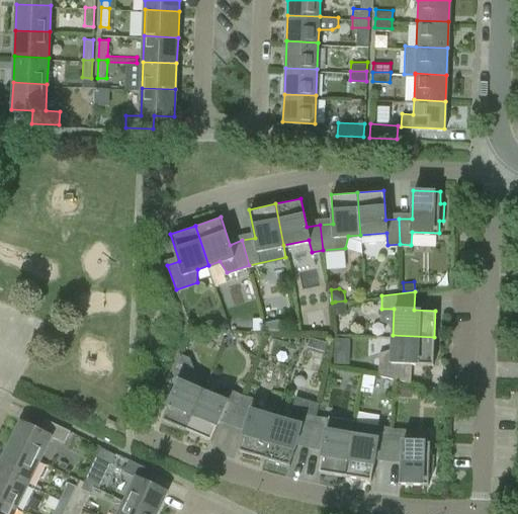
[(346,301),(345,301),(335,302),(337,311),(347,309),(346,301)]
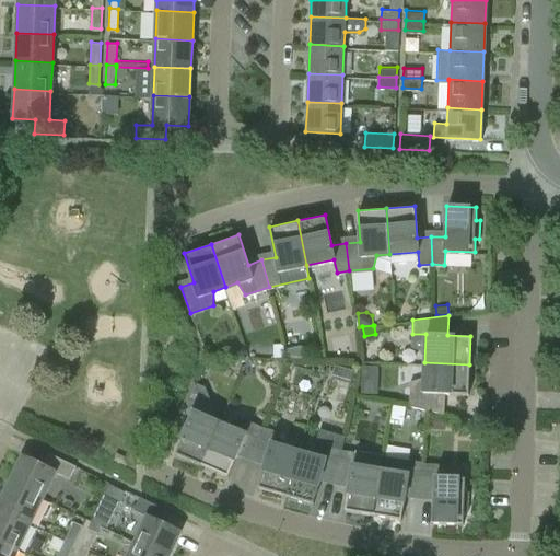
[(305,343),(288,346),(289,356),(307,356),(305,343)]
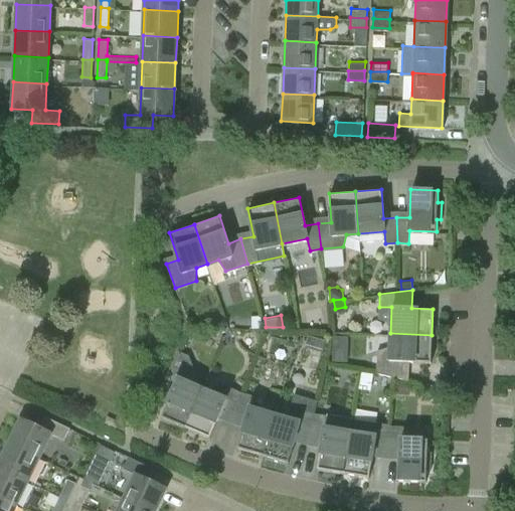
[(432,335),(390,333),(389,345),(377,348),(376,371),(408,378),(409,360),(431,361),(432,335)]
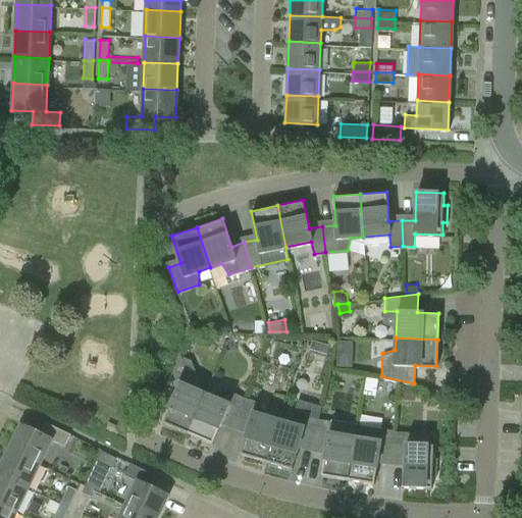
[(180,354),(174,366),(163,389),(175,394),(164,421),(189,431),(205,393),(193,387),(198,375),(192,359),(180,354)]
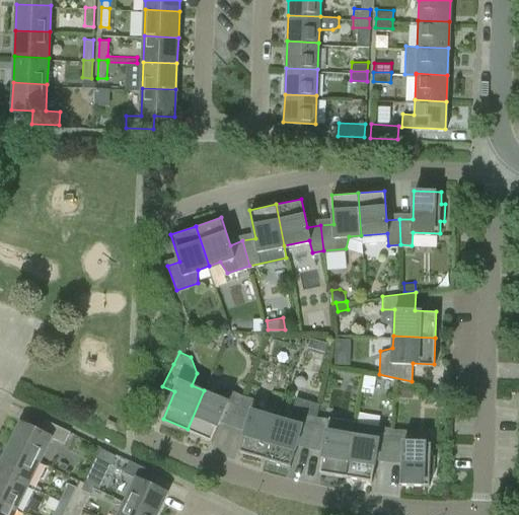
[(400,382),(400,394),(412,394),(413,382),(400,382)]
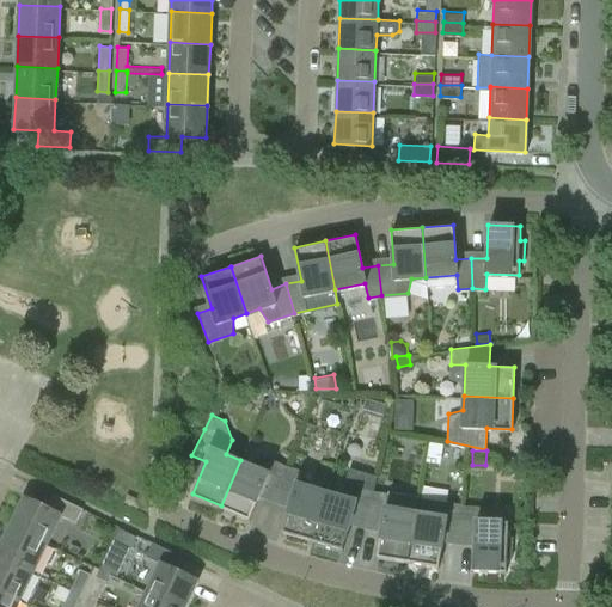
[(277,492),(288,465),(275,459),(259,452),(254,466),(240,460),(221,506),(250,517),(263,486),(277,492)]
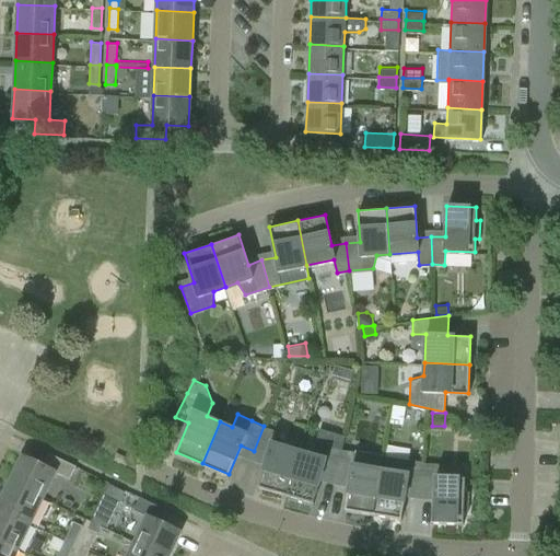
[(287,494),(299,450),(271,442),(276,429),(264,426),(254,451),(267,455),(259,485),(287,494)]
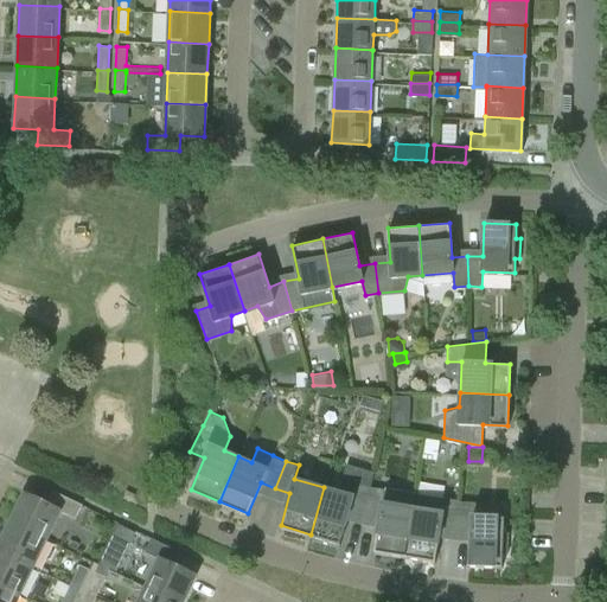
[(364,514),(371,485),(370,485),(374,471),(346,462),(338,491),(324,487),(311,535),(340,543),(350,511),(364,514)]
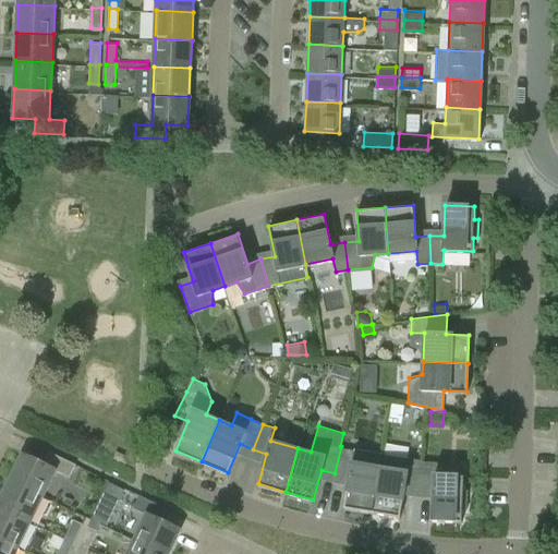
[(372,512),(379,467),(352,462),(354,449),(341,446),(335,473),(349,476),(343,507),(372,512)]
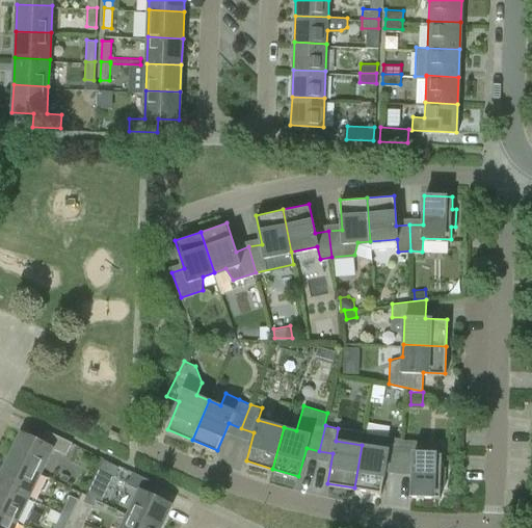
[(9,455),(41,470),(52,446),(65,452),(72,441),(46,428),(41,440),(22,430),(9,455)]
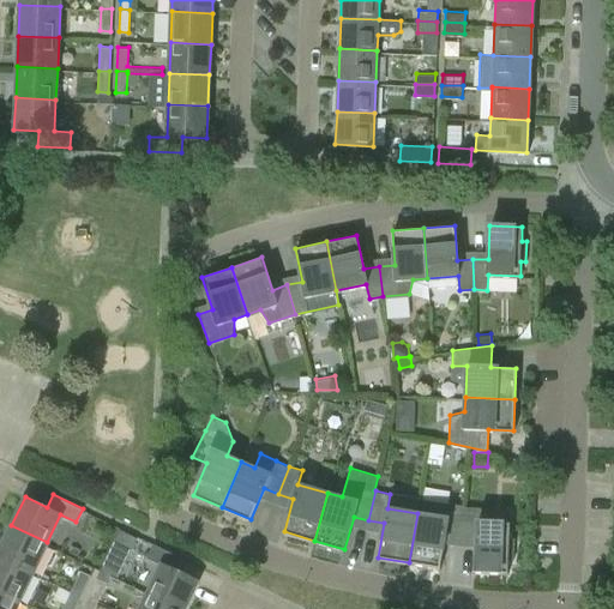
[(462,536),(464,505),(450,504),(420,498),(417,513),(409,562),(440,567),(446,534),(462,536)]
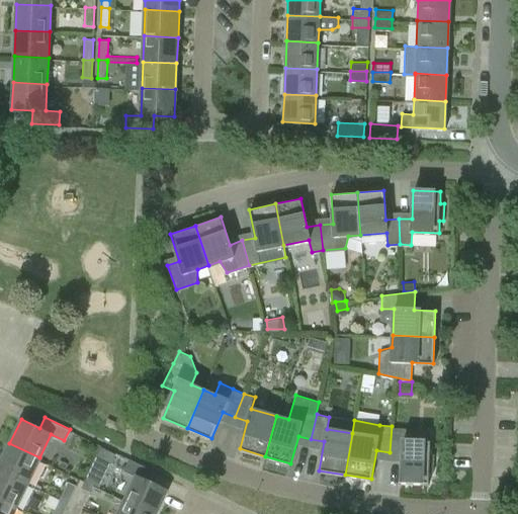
[(392,426),(390,452),(403,452),(401,482),(428,483),(429,470),(433,470),(434,453),(430,453),(430,441),(418,440),(414,428),(392,426)]
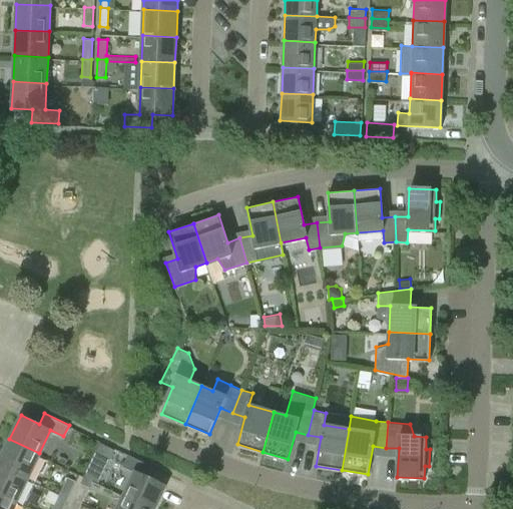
[(39,453),(9,439),(0,457),(0,463),(28,477),(39,453)]
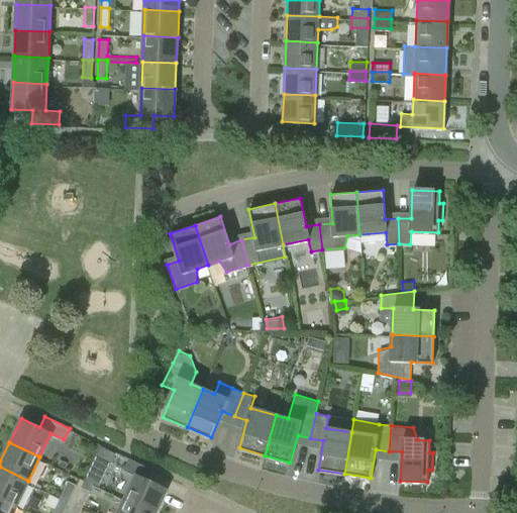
[(97,454),(111,462),(115,451),(101,445),(97,454)]
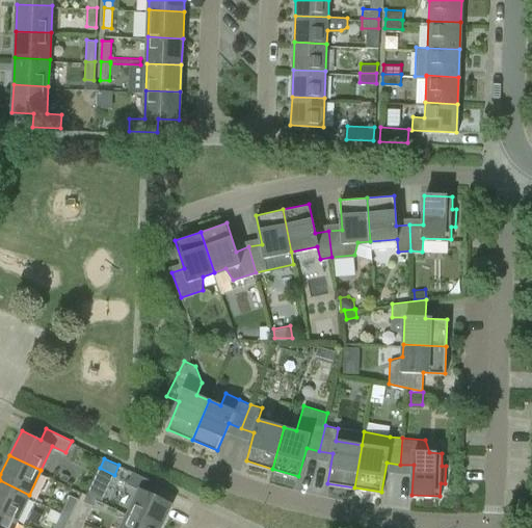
[(128,512),(159,527),(171,502),(153,494),(158,482),(133,470),(127,482),(139,489),(128,512)]
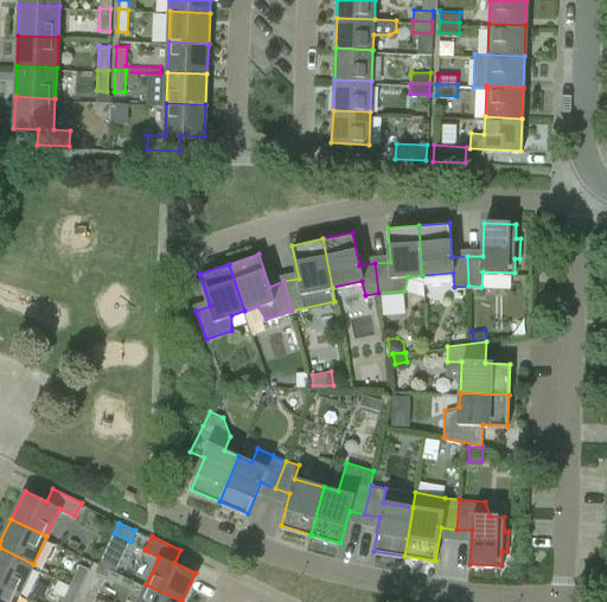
[(33,564),(0,548),(0,582),(20,591),(33,564)]
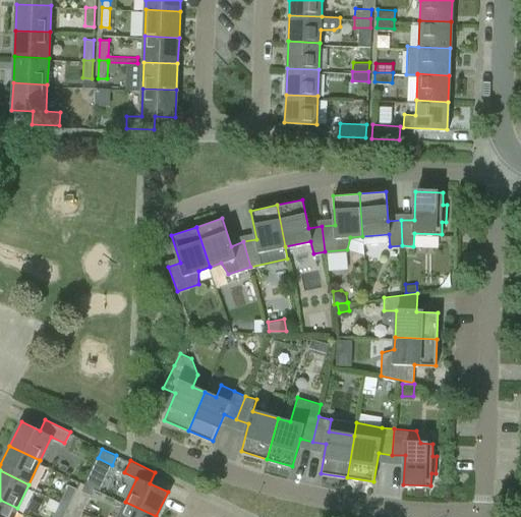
[(76,487),(68,483),(60,500),(68,504),(76,487)]
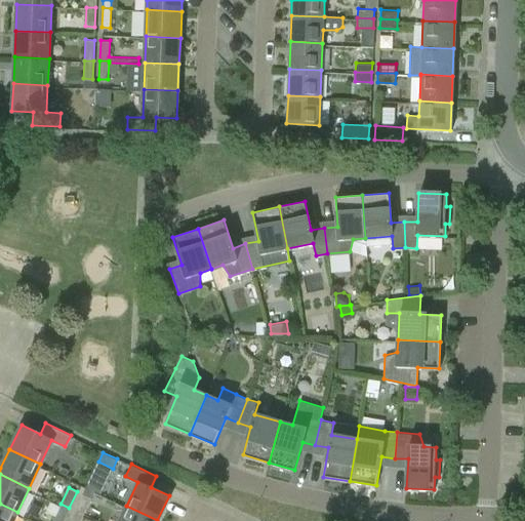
[(91,497),(83,493),(75,511),(83,514),(91,497)]
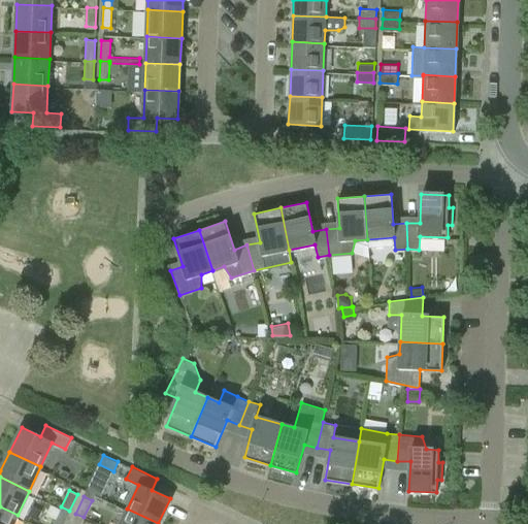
[(12,523),(18,515),(0,506),(0,523),(12,523)]
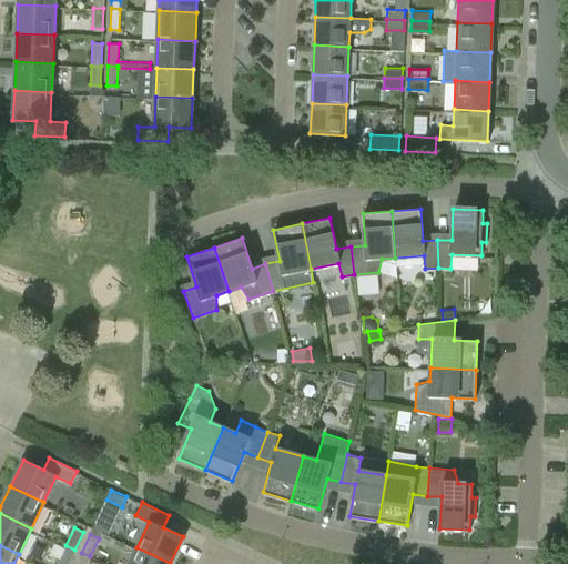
[(57,563),(67,563),(74,550),(66,545),(57,563)]
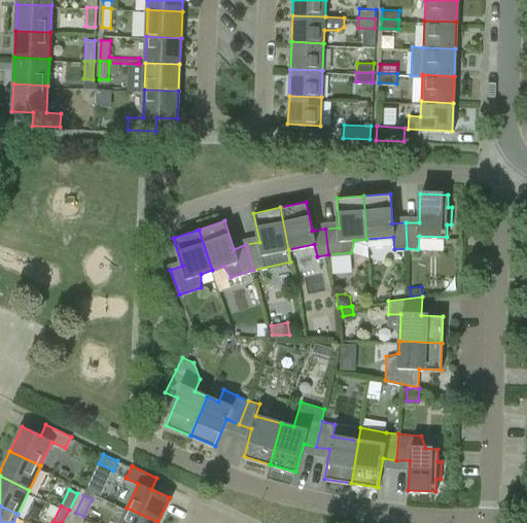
[(157,522),(127,508),(118,522),(157,522)]
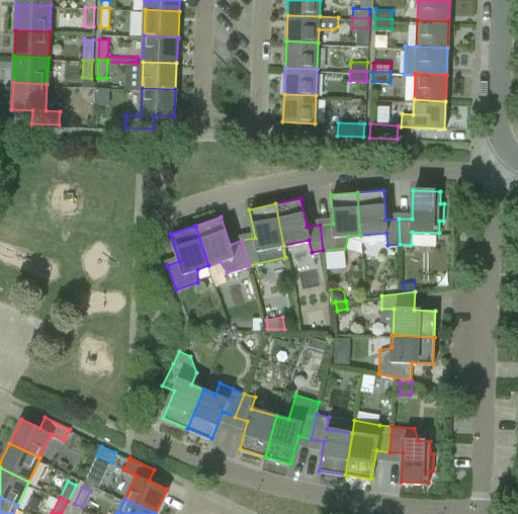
[(69,513),(78,513),(82,507),(74,504),(69,513)]
